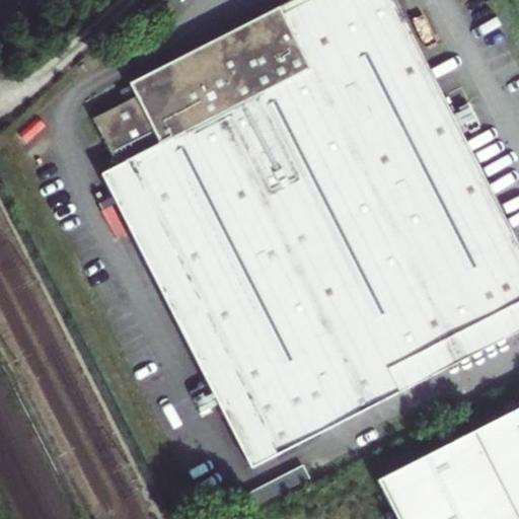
[(115,162),(98,170),(112,196),(115,202),(250,468),(401,391),(395,379),(422,366),(416,353),(518,300),(518,242),(394,0),(283,0),(128,81),(134,94),(91,117),(115,162)]
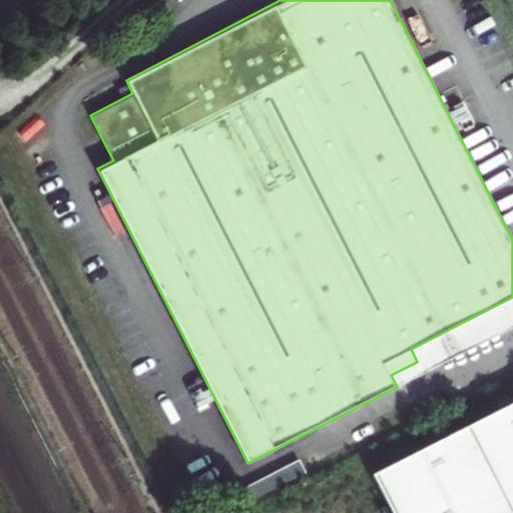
[(113,199),(110,193),(103,197),(98,186),(89,190),(98,207),(113,199)]
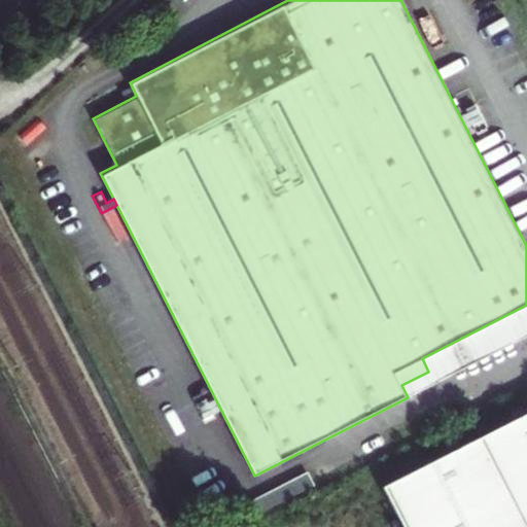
[(526,336),(526,305),(422,358),(428,372),(401,385),(408,397),(526,336)]
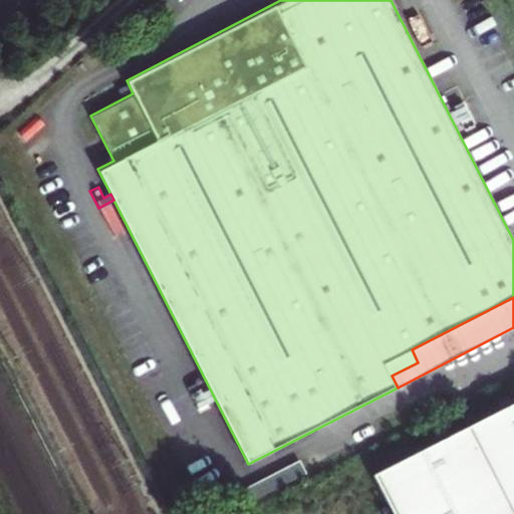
[(394,513),(513,513),(513,405),(374,476),(394,513)]
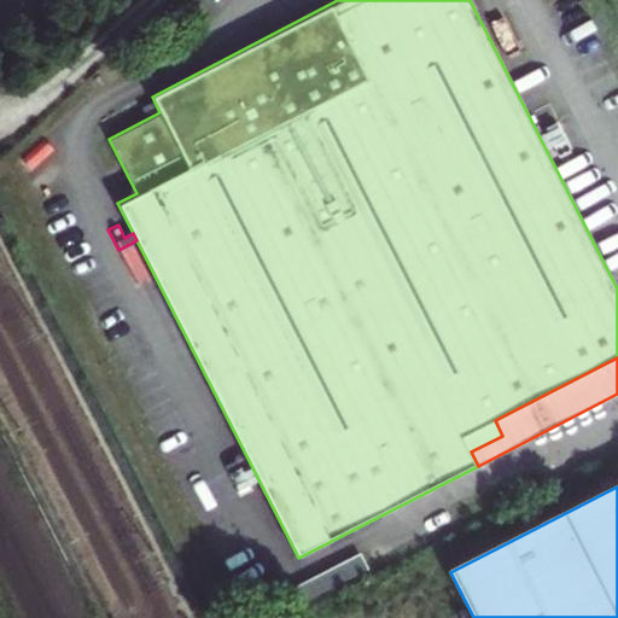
[(286,612),(368,570),(361,557),(279,599),(286,612)]
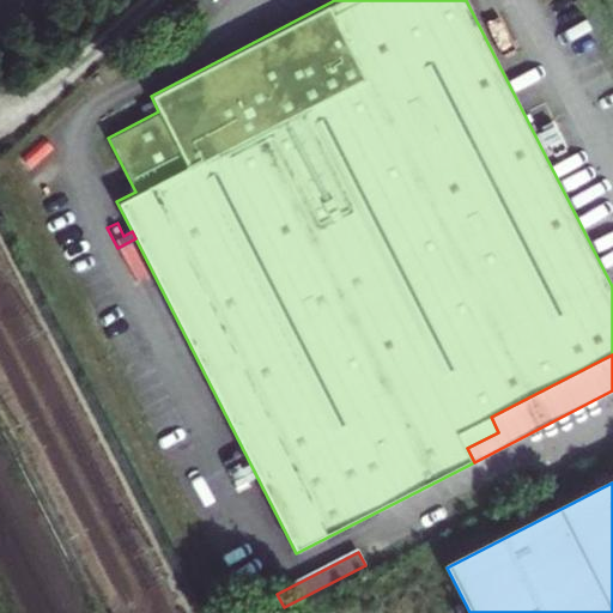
All buildings are outlined.
